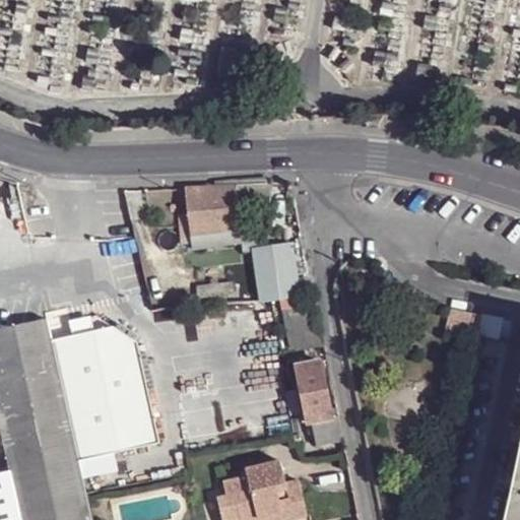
[(238,186),(240,206),(269,205),(274,185),(238,186)]
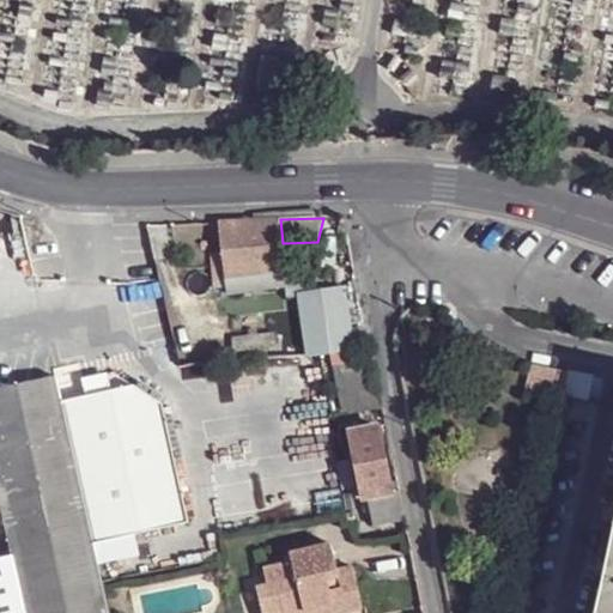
[(280,219),(220,222),(228,279),(286,271),(283,243),(280,219)]
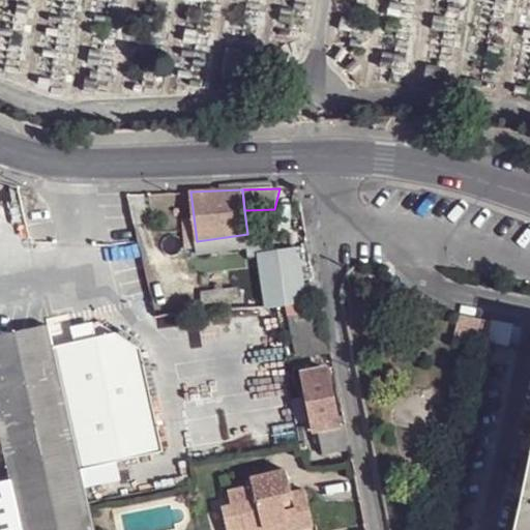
[(247,234),(248,247),(269,243),(269,231),(262,231),(262,222),(272,222),(274,209),(244,210),(247,234)]
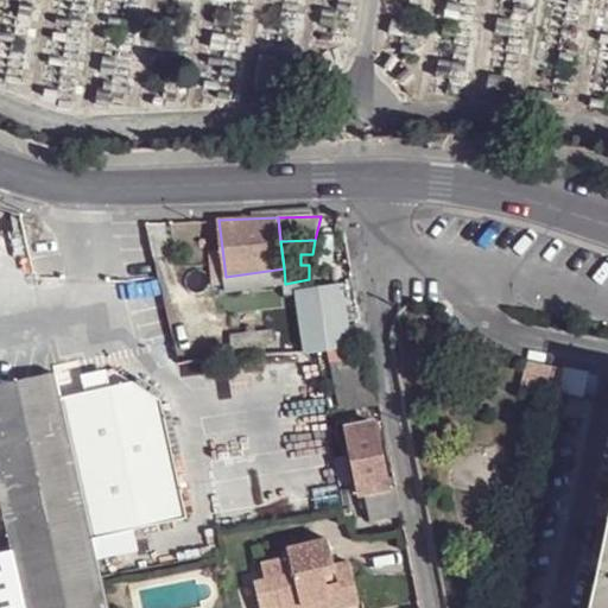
[(226,277),(227,290),(285,284),(284,268),(226,277)]
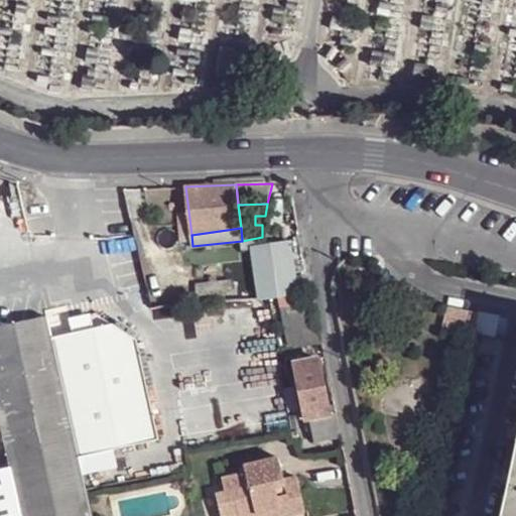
[(257,254),(265,300),(283,296),(299,294),(292,249),(257,254)]
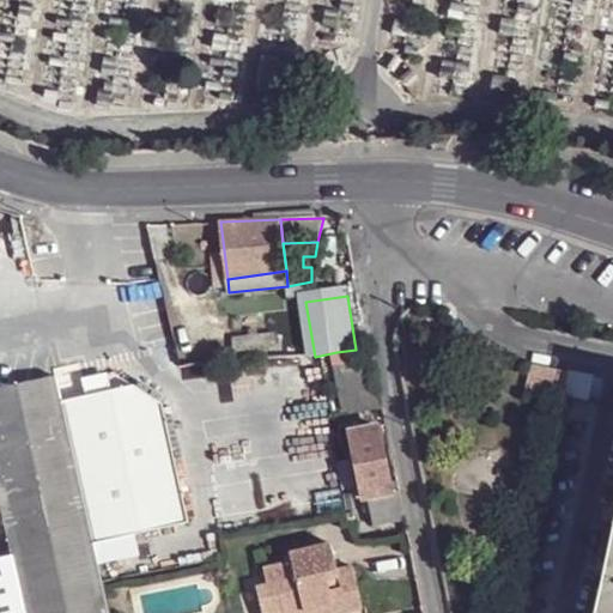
[(274,346),(272,331),(230,335),(231,350),(274,346)]
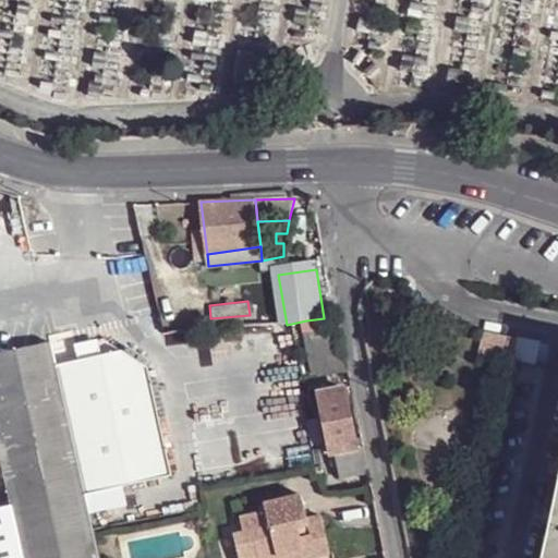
[(521,340),(487,334),(482,359),(516,365),(521,340)]
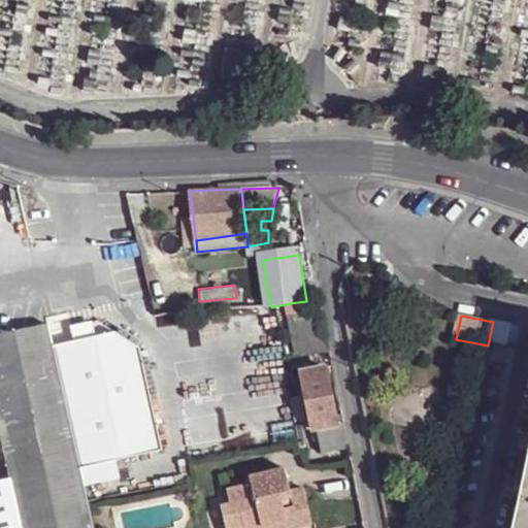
[(68,325),(71,340),(94,335),(91,321),(68,325)]
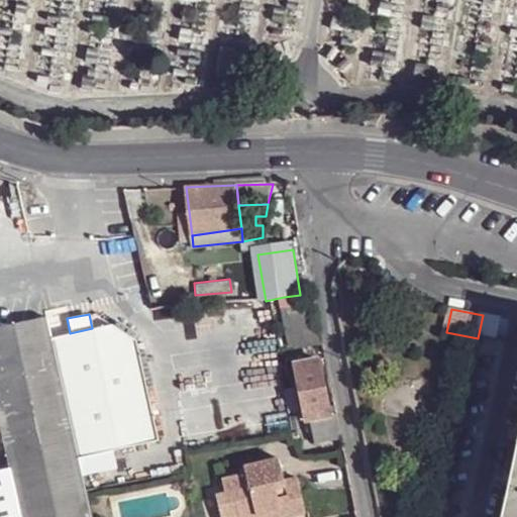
[(0,431),(10,479),(18,516),(93,516),(81,457),(158,440),(134,340),(110,324),(92,328),(70,333),(55,336),(50,315),(0,325),(0,431)]
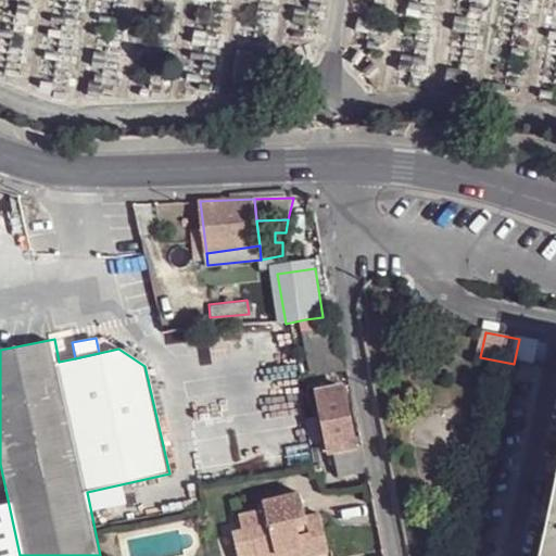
[(516,359),(536,364),(541,343),(520,339),(516,359)]
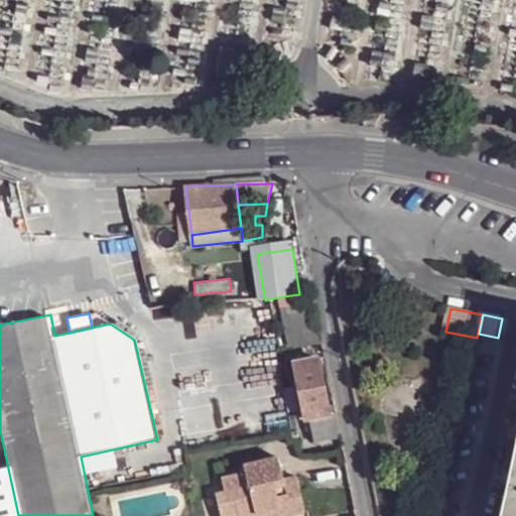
[(295,363),(306,419),(317,417),(333,415),(320,359),(295,363)]
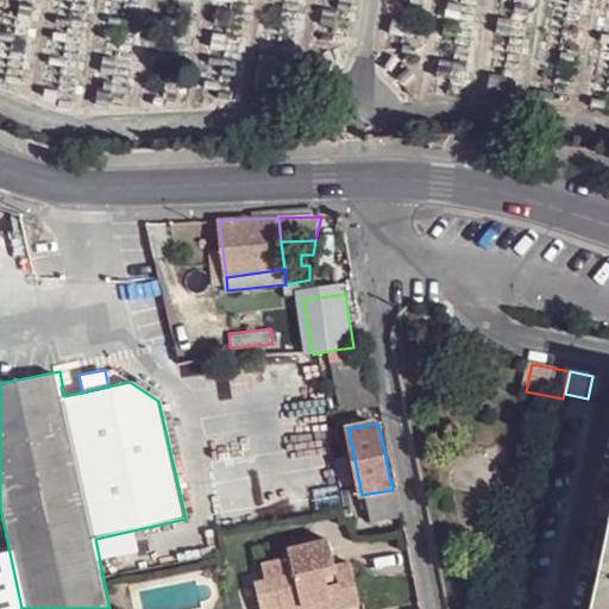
[(405,514),(400,489),(393,490),(375,493),(377,506),(378,515),(380,519),(405,514)]
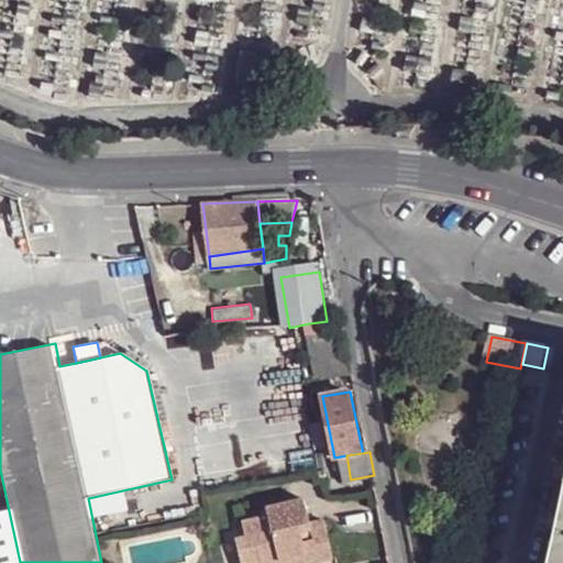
[(337,471),(349,467),(346,455),(334,457),(337,471)]
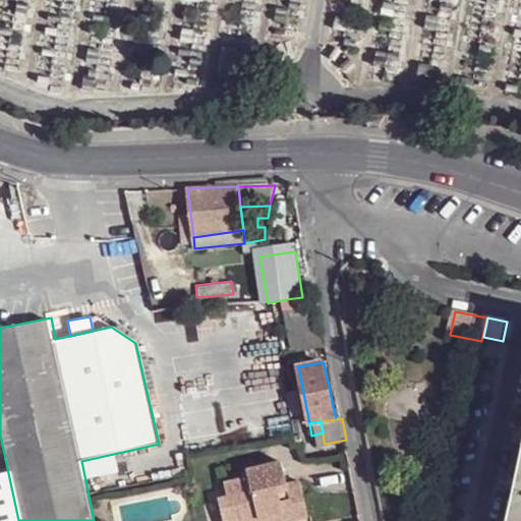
[(249,478),(225,484),(228,498),(219,500),(222,510),(232,508),(234,520),(286,520),(309,516),(300,481),(287,484),(282,462),(247,470),(249,478)]
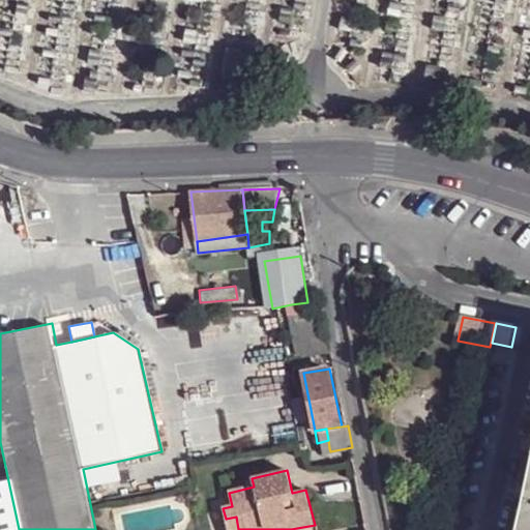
[(529,529),(529,479),(520,529),(529,529)]
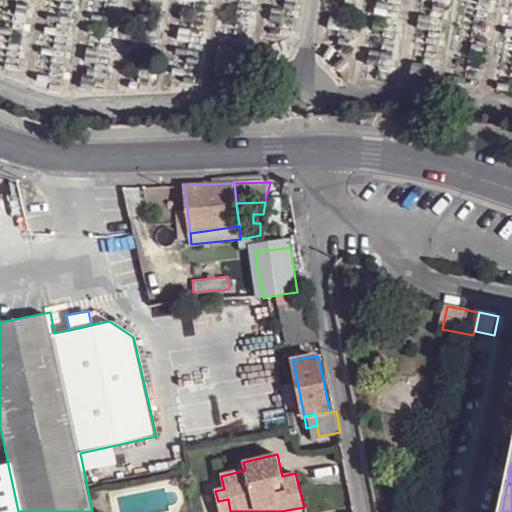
[(18,511),(10,474),(0,475),(0,511),(18,511)]
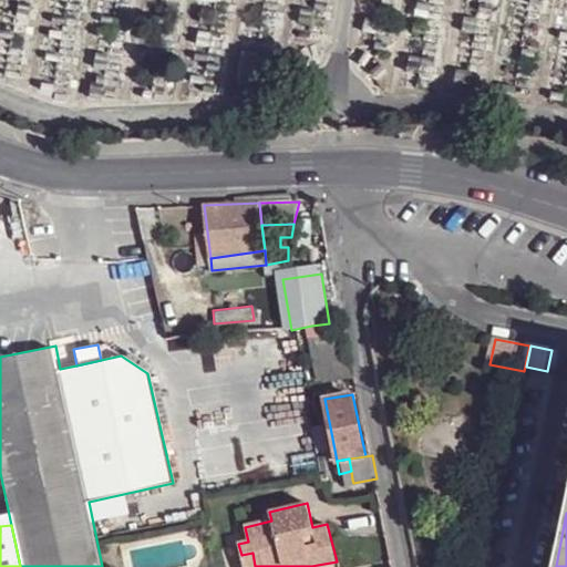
[(255,566),(253,553),(241,555),(244,566),(255,566)]
